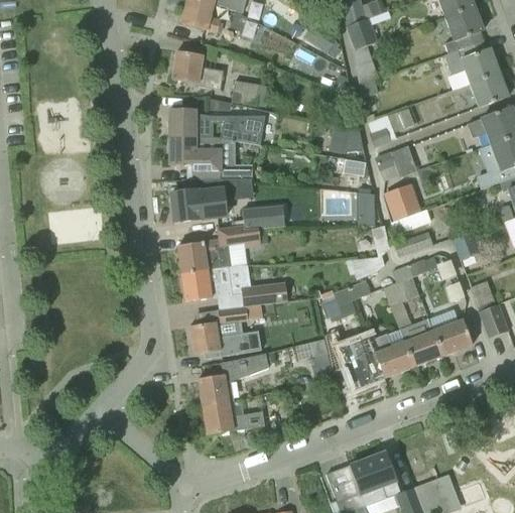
[(214,2),(206,0),(185,0),(180,23),(217,32),(220,19),(210,17),(214,2)]
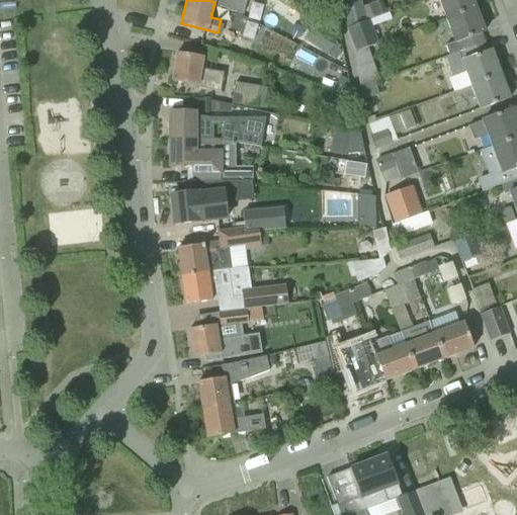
[(206,0),(214,2),(229,6),(229,7),(243,10),(245,0),(206,0)]
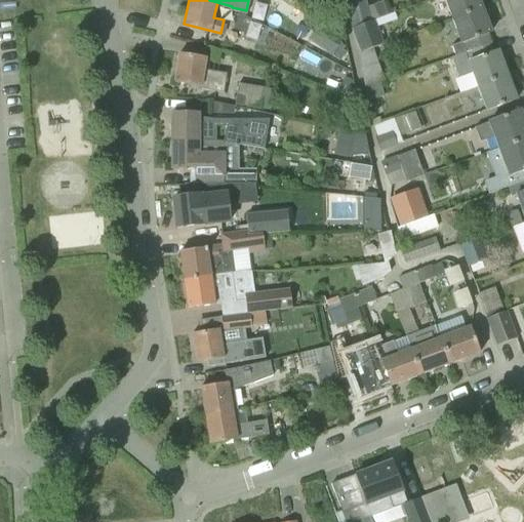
[(347,0),(352,26),(371,19),(367,0),(347,0)]
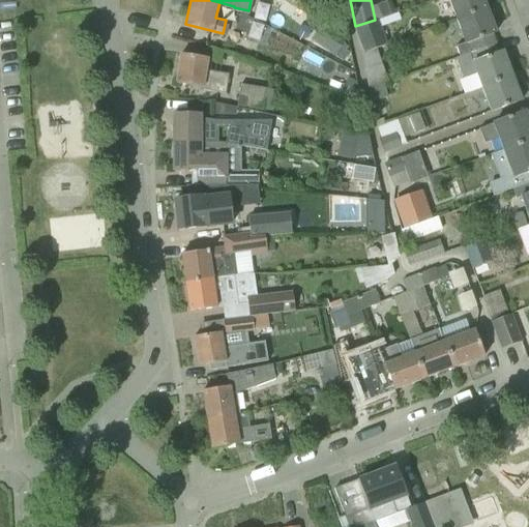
[(449,0),(457,17),(487,5),(485,0),(449,0)]
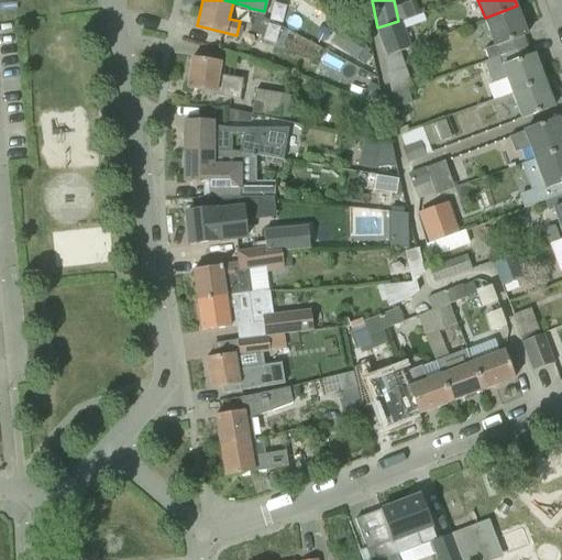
[(485,46),(488,57),(527,43),(524,33),(527,32),(517,6),(485,18),(495,43),(485,46)]
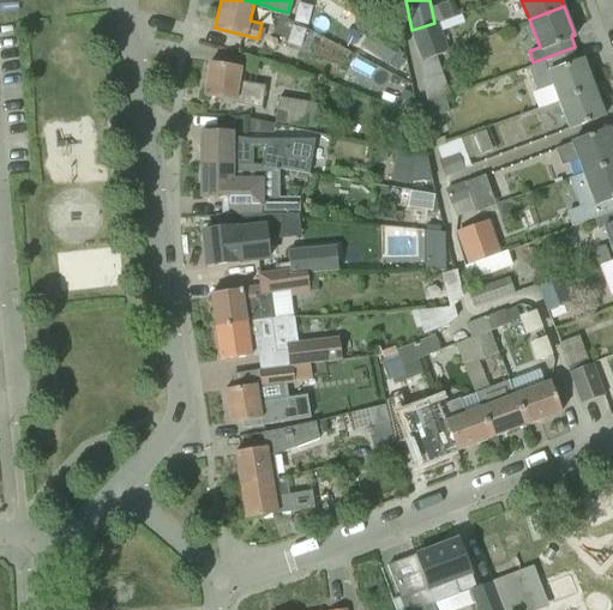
[(294,20),(280,13),(274,31),(289,36),(294,20)]
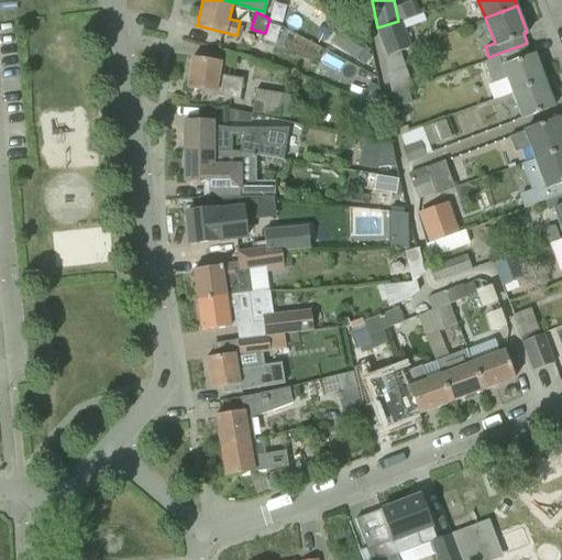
[(329,39),(354,55),(366,37),(340,20),(329,39)]
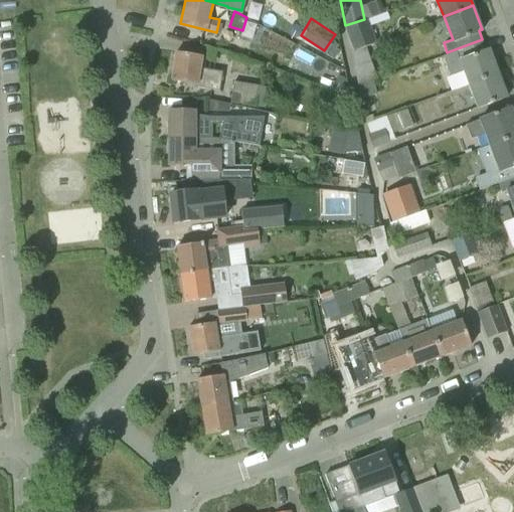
[(345,25),(354,49),(366,44),(374,41),(366,18),(364,19),(345,25)]
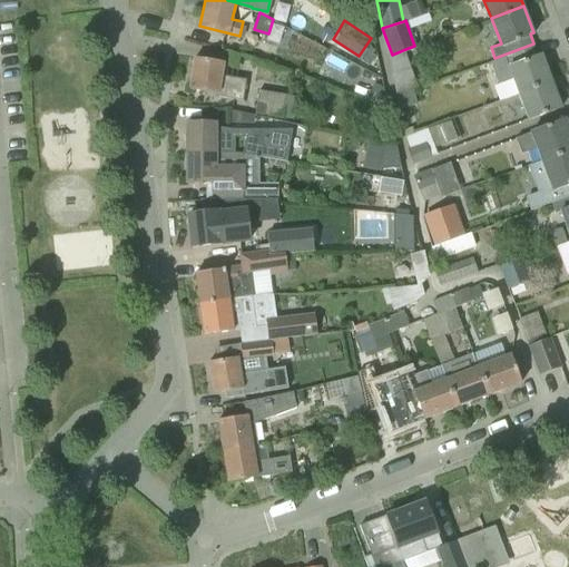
[(513,77),(519,91),(551,79),(541,52),(538,55),(533,44),(494,58),(491,60),(499,82),(513,77)]
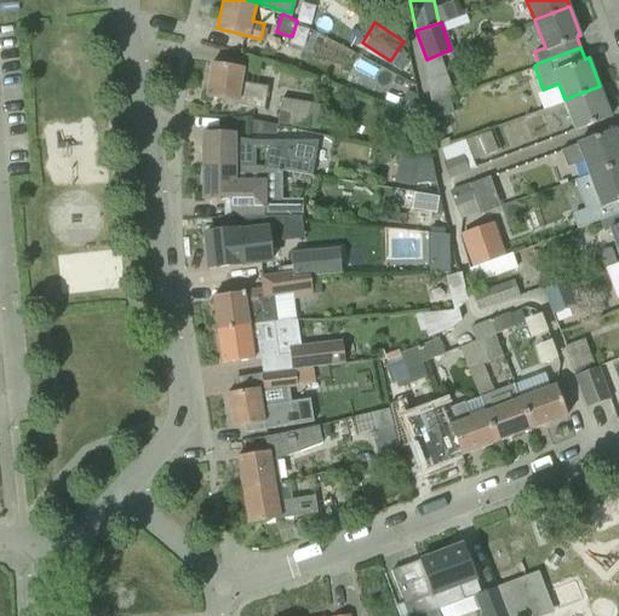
[(424,61),(431,102),(450,95),(469,87),(464,75),(457,78),(458,84),(453,86),(441,53),(427,59),(424,61)]
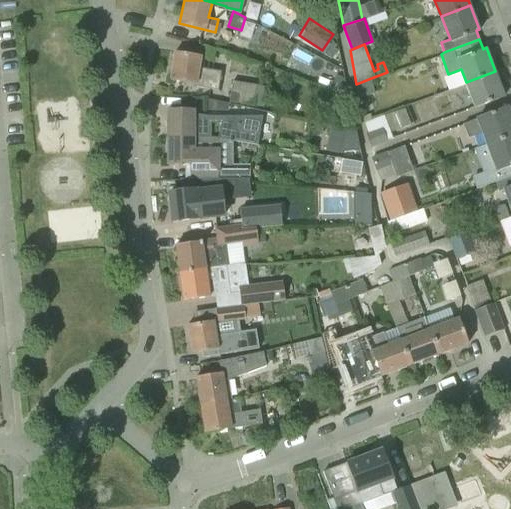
[(210,87),(209,96),(219,99),(222,99),(224,89),(218,88),(221,70),(200,66),(202,54),(175,50),(170,78),(196,82),(195,84),(210,87)]
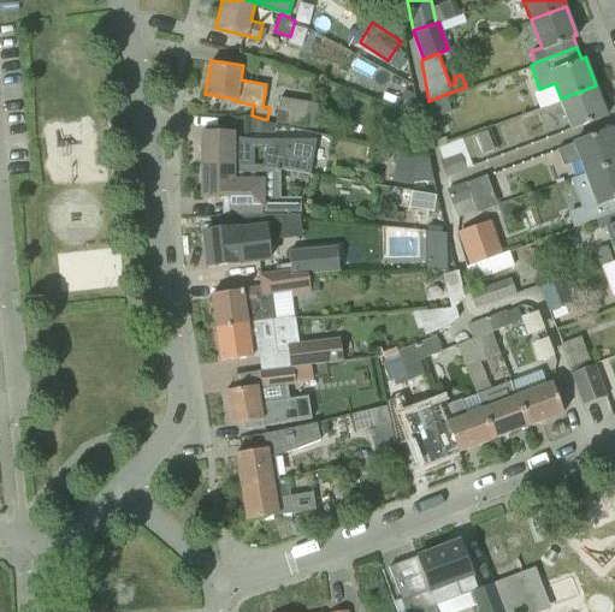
[(596,85),(561,99),(572,128),(607,114),(596,85)]
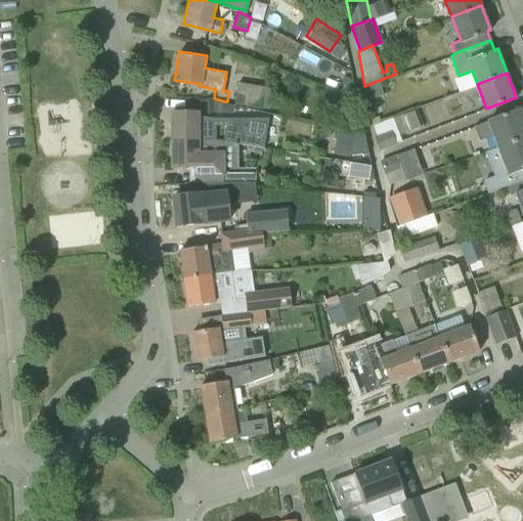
[(344,74),(337,89),(349,95),(354,85),(352,78),(344,74)]
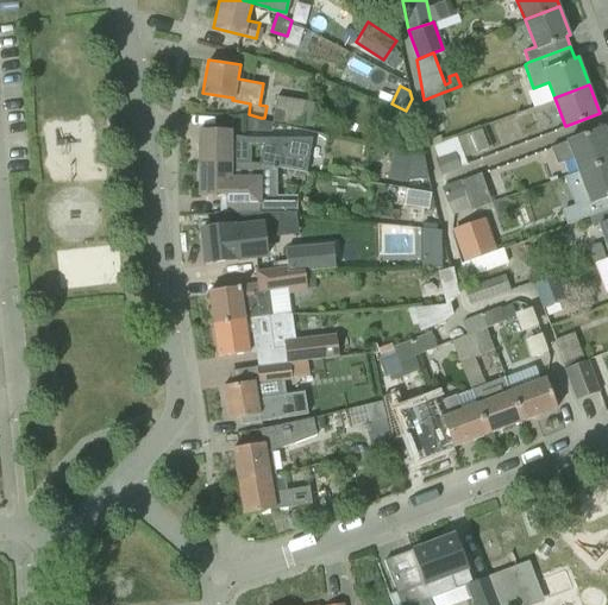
[(442,93),(424,100),(427,114),(446,107),(442,93)]
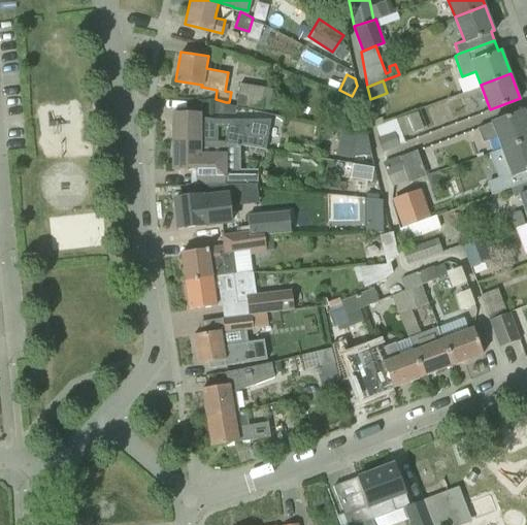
[(236,102),(261,106),(264,86),(240,81),(238,94),(236,102)]
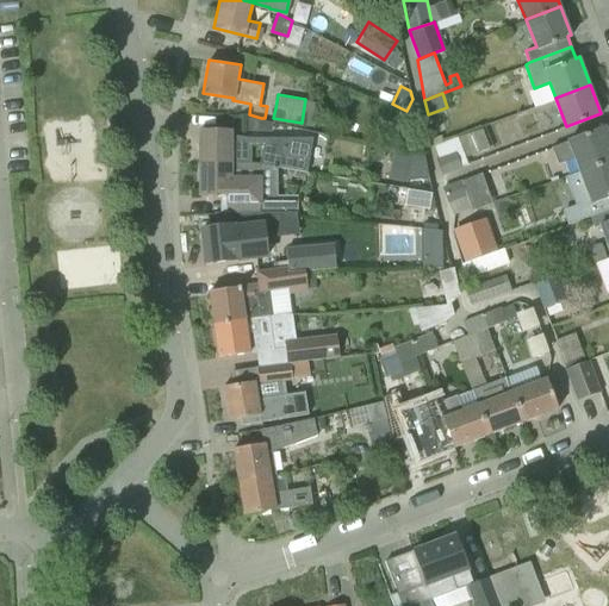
[(261,118),(260,129),(273,129),(273,120),(265,118),(261,118)]
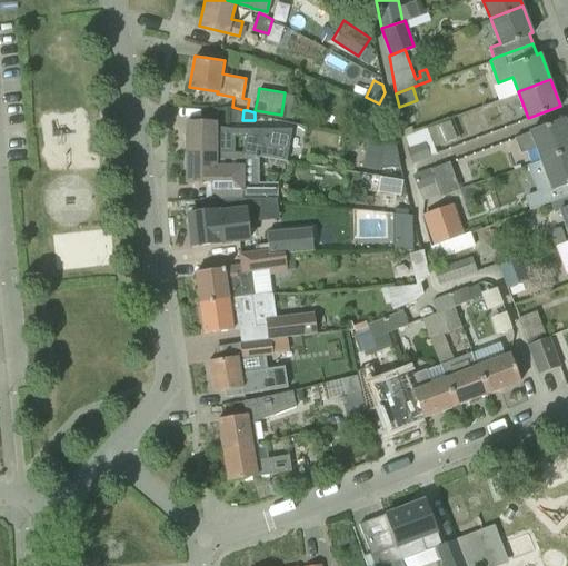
[(536,146),(541,159),(567,148),(567,126),(565,117),(515,136),(520,151),(536,146)]
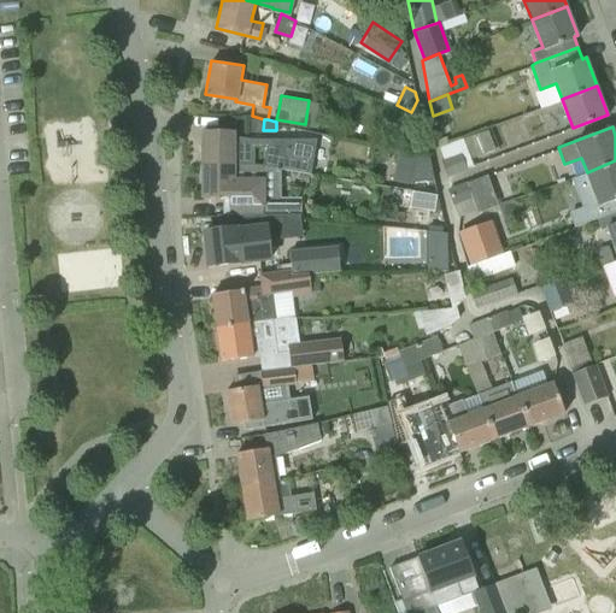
[(439,145),(444,158),(441,159),(447,175),(474,164),(471,157),(496,147),(488,128),(439,145)]
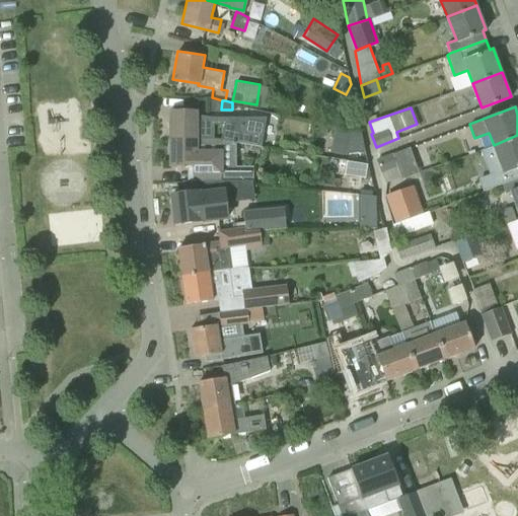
[(170,108),(170,138),(197,138),(214,138),(214,123),(223,123),(220,139),(236,141),(262,145),(267,116),(213,116),(197,114),(197,108),(170,108)]
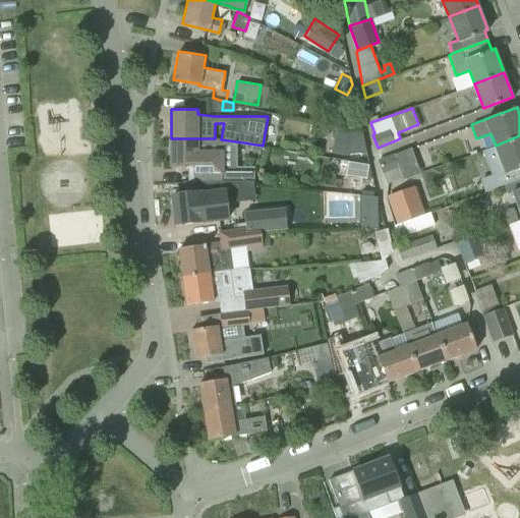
[(350,128),(345,154),(366,151),(362,131),(350,128)]
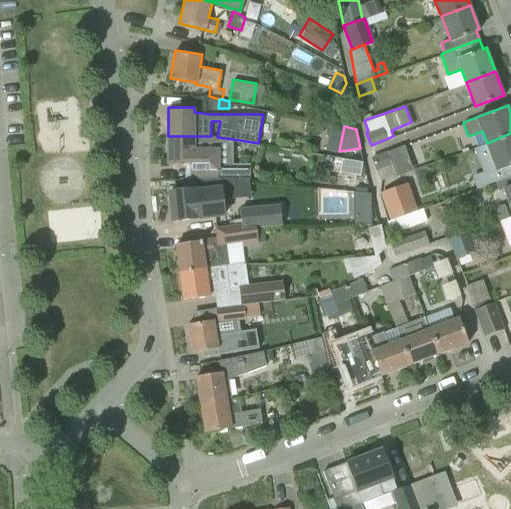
[(491,170),(495,180),(510,173),(510,133),(487,143),(496,169),(491,170)]
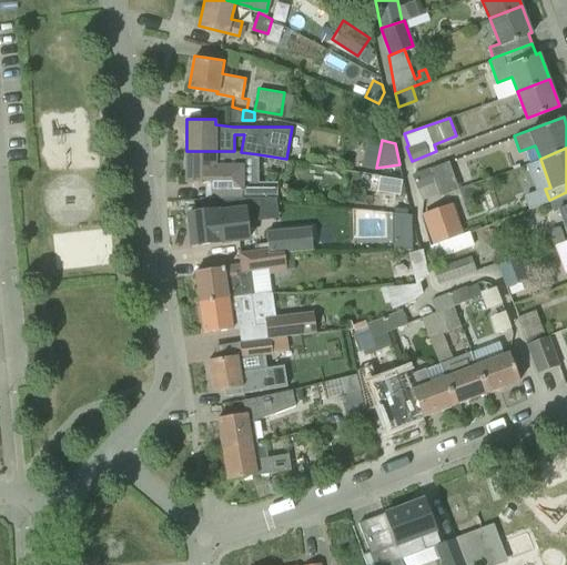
[(259,180),(259,154),(241,152),(236,151),(234,151),(215,151),(186,151),(186,181),(208,181),(211,181),(211,182),(211,190),(233,190),(233,195),(277,195),(277,180),(259,180)]
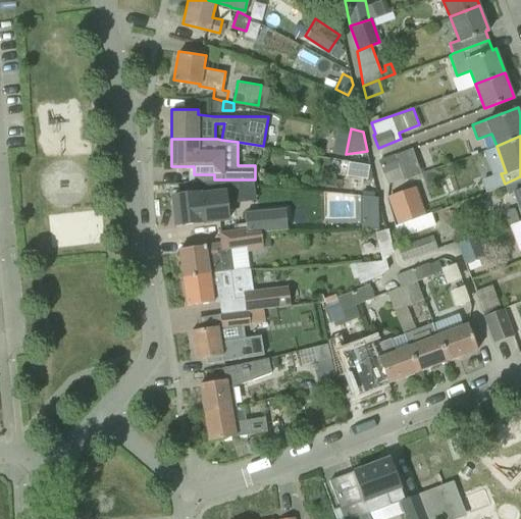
[(383,171),(384,171),(400,166),(404,177),(421,170),(412,147),(379,158),(383,171)]
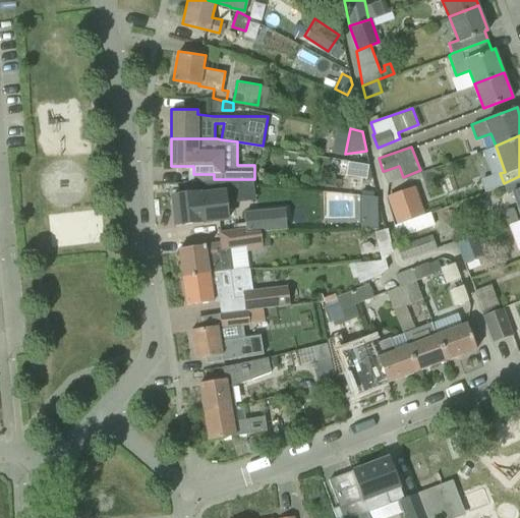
[(348,161),(346,173),(356,175),(358,162),(348,161)]
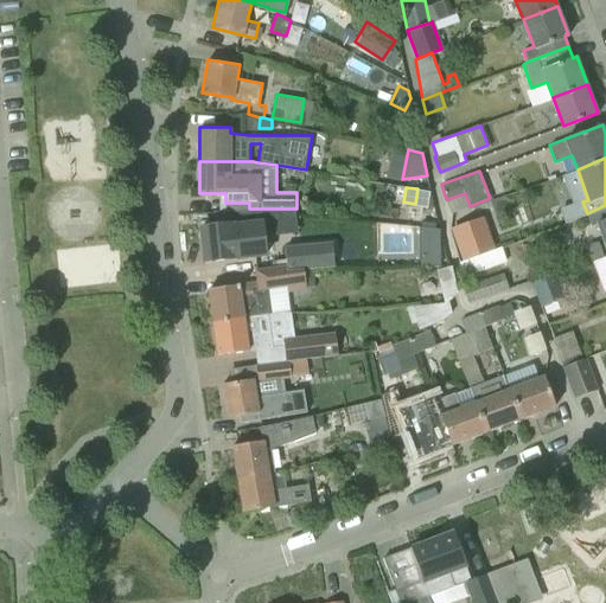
[(605,205),(587,213),(592,225),(597,223),(605,247),(605,205)]
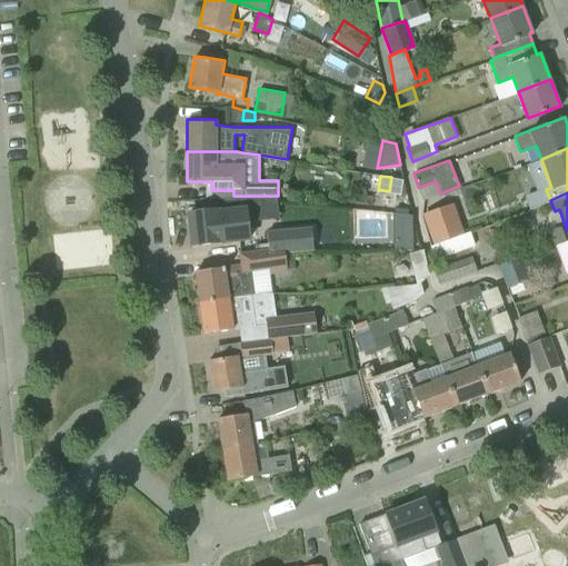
[(189,212),(192,244),(242,238),(240,220),(219,222),(218,209),(189,212)]
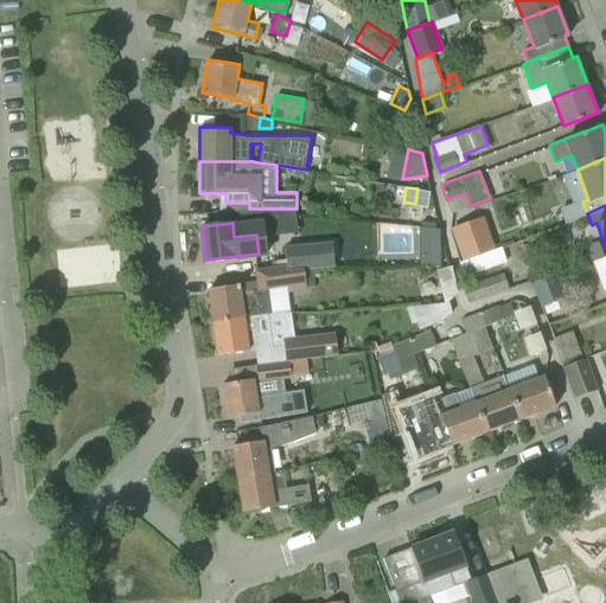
[(490,232),(458,244),(463,258),(496,247),(490,232)]
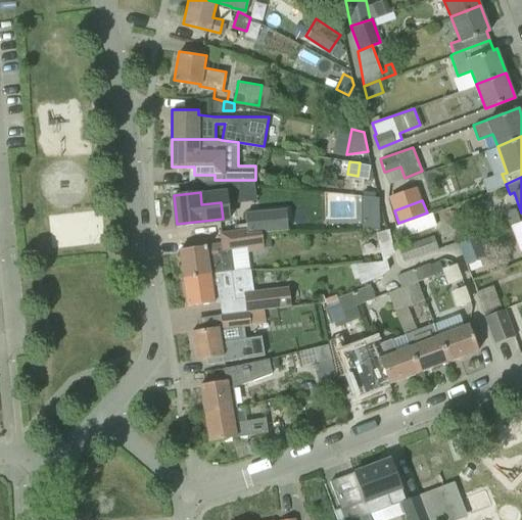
[(516,207),(505,211),(509,224),(520,220),(516,207)]
